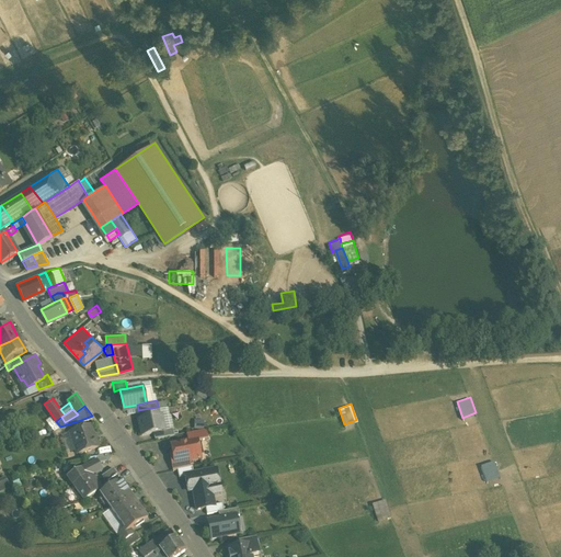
[(161,413),(138,418),(141,432),(153,430),(163,428),(161,413)]
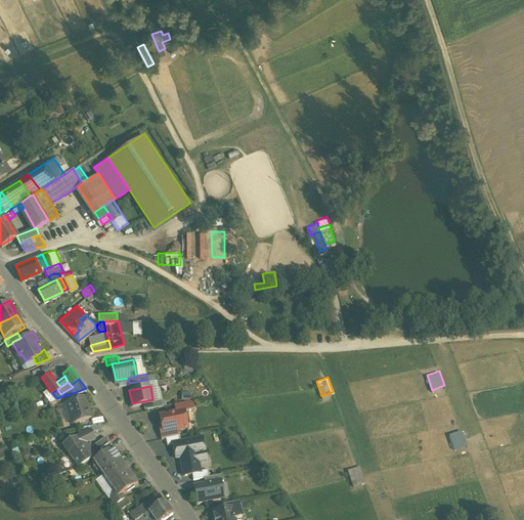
[(56,398),(49,400),(51,406),(64,402),(64,401),(75,398),(73,393),(56,398)]
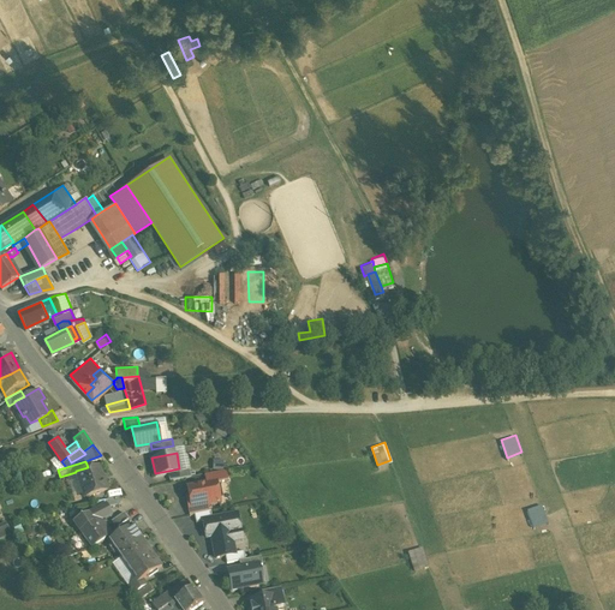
[(88,467),(76,471),(76,472),(83,495),(107,486),(100,464),(88,467)]
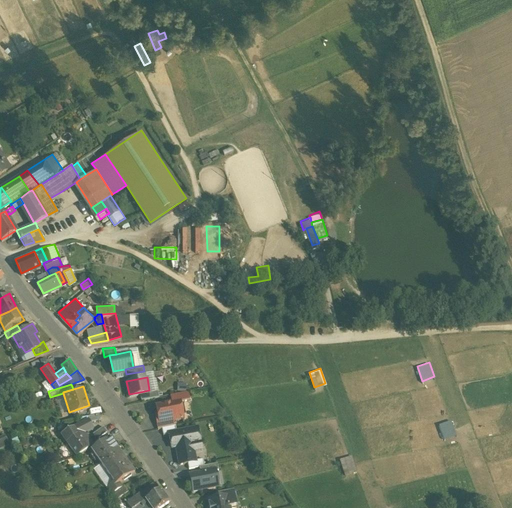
[(149,390),(140,392),(141,398),(159,394),(158,388),(149,390)]
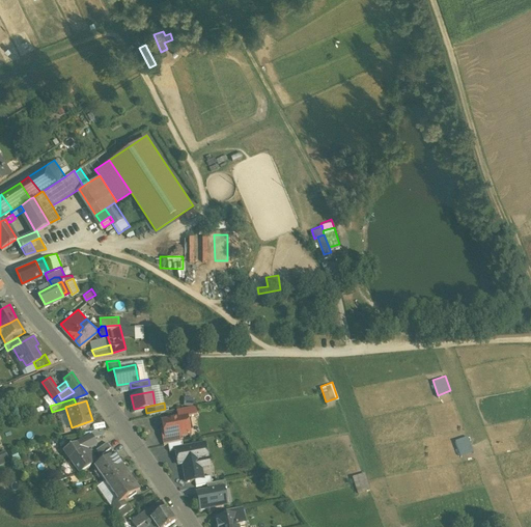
[(195,404),(176,407),(178,415),(186,413),(187,414),(196,412),(195,404)]
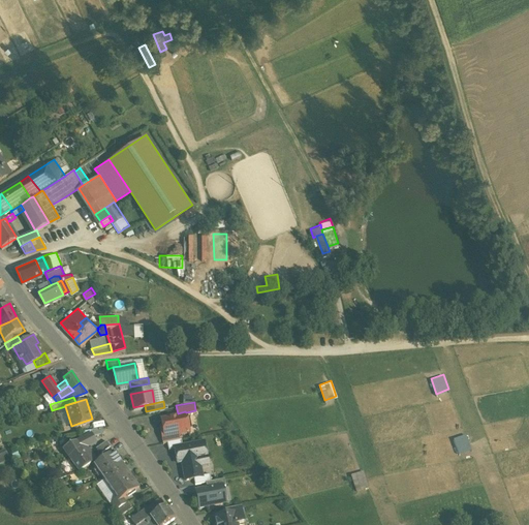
[(178,413),(161,417),(164,432),(164,434),(180,431),(189,429),(186,412),(185,411),(178,413)]
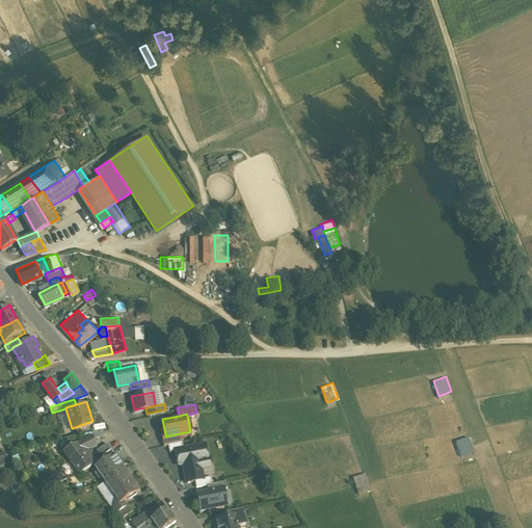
[(103,427),(91,430),(92,437),(104,433),(103,427)]
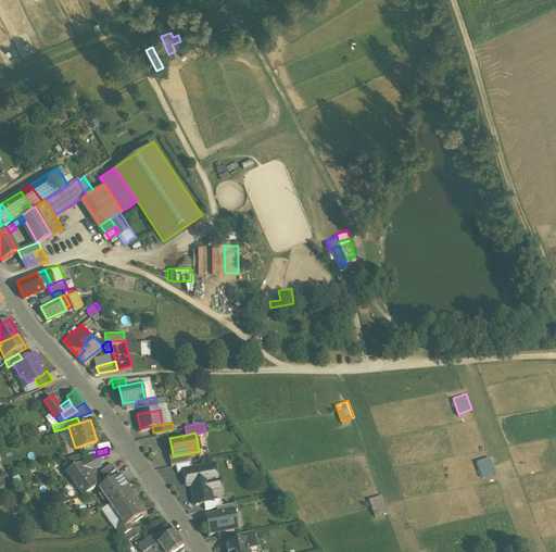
[(189,453),(173,456),(173,454),(169,455),(172,464),(176,463),(190,460),(189,453)]
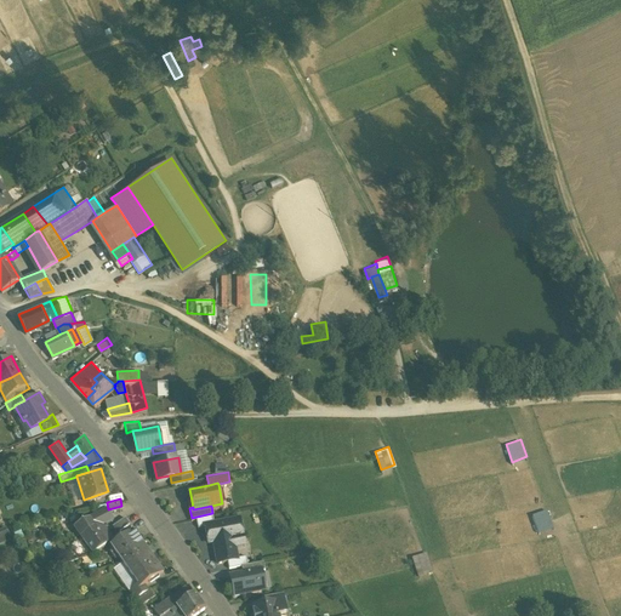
[(533,513),(539,530),(553,524),(547,507),(533,513)]
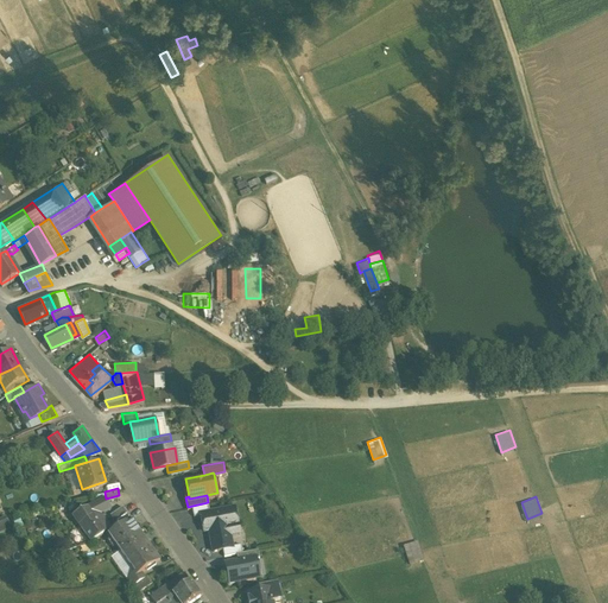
[(105,497),(97,500),(103,508),(103,511),(109,507),(105,497)]
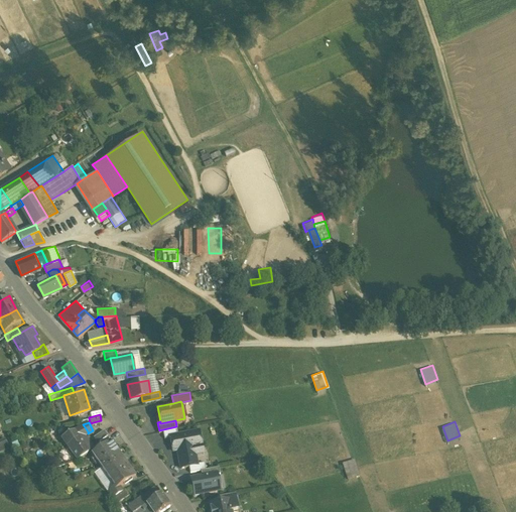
[(83,424),(72,430),(75,437),(79,435),(79,436),(88,431),(83,424)]
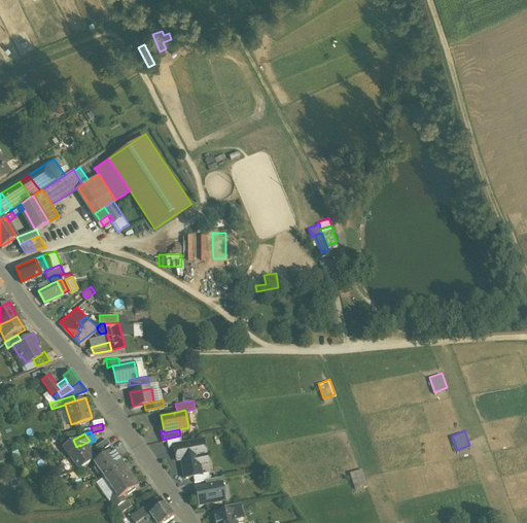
[(180,436),(167,439),(168,446),(174,445),(174,444),(181,442),(180,436)]
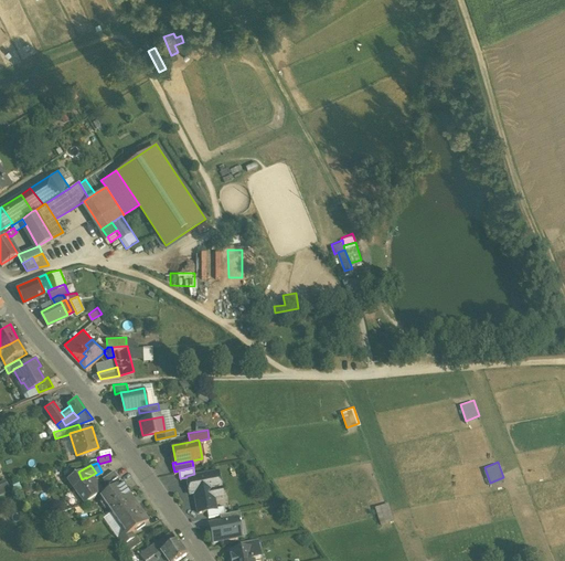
[(114,469),(102,477),(110,489),(112,489),(123,482),(114,469)]
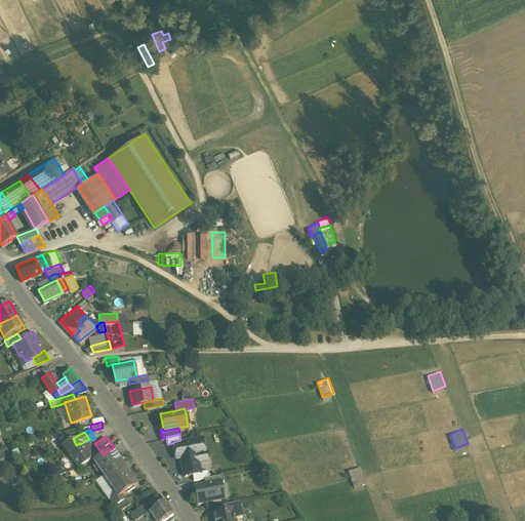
[(180,440),(173,442),(173,443),(176,456),(184,455),(185,461),(182,461),(184,474),(192,473),(200,471),(200,470),(198,461),(208,458),(206,450),(205,450),(202,436),(180,440)]
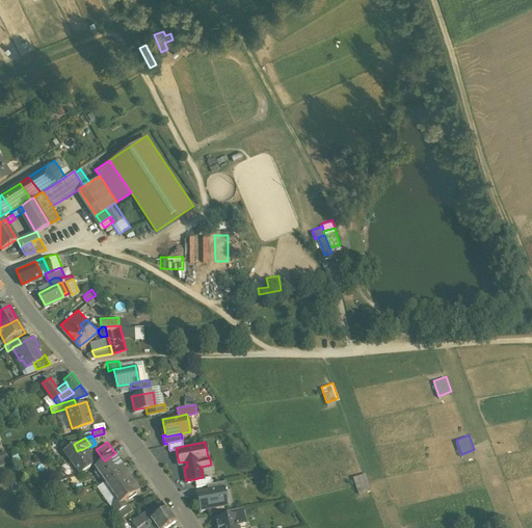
[(74,444),(64,449),(69,457),(77,451),(74,444)]
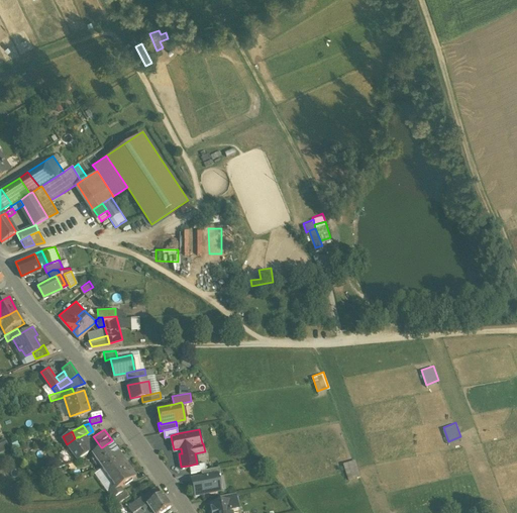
[(79,437),(79,436),(75,438),(67,444),(78,459),(89,450),(79,437)]
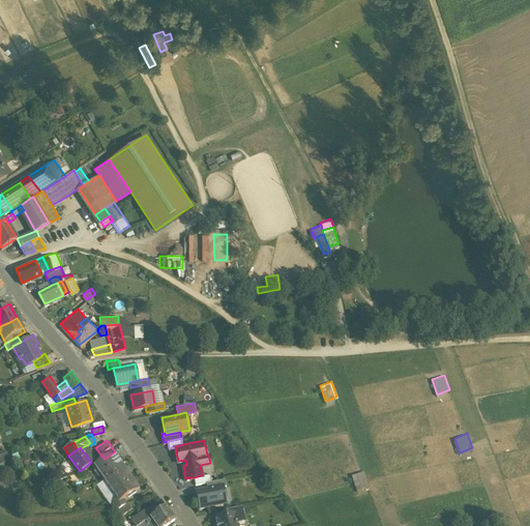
[(5,449),(0,451),(0,461),(8,457),(5,449)]
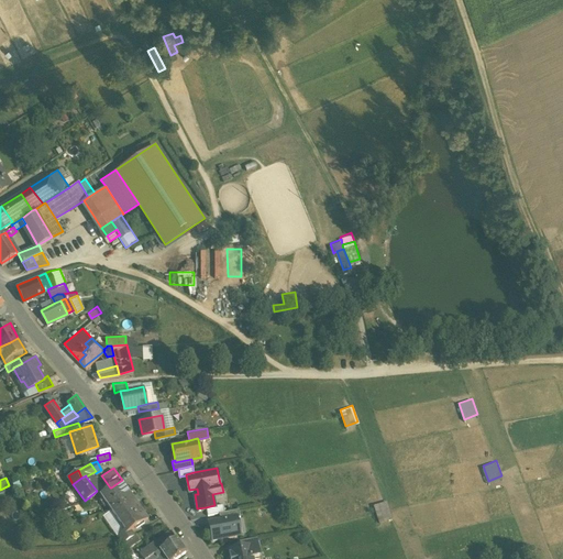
[(122,480),(111,488),(100,495),(110,510),(132,494),(122,480)]
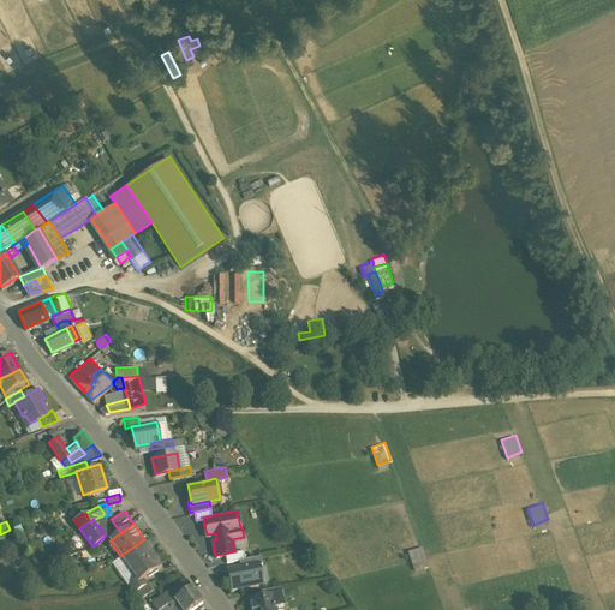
[(144,539),(120,556),(137,579),(138,580),(143,576),(161,563),(144,539)]
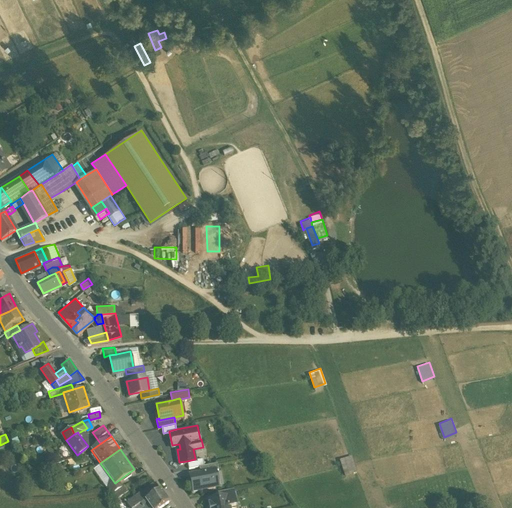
[(340,457),(344,472),(356,468),(351,453),(340,457)]
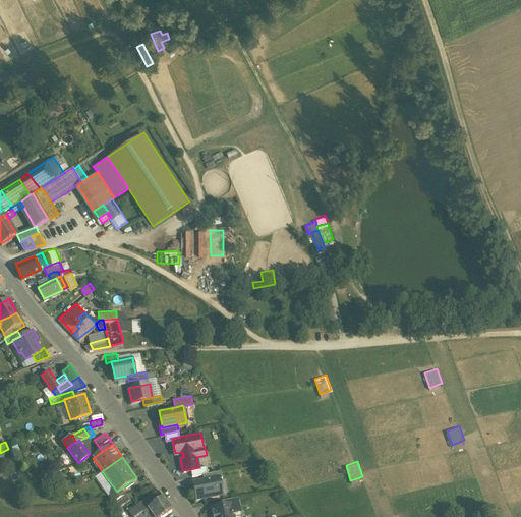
[(207,464),(198,466),(198,467),(190,469),(191,474),(203,472),(208,471),(207,464)]
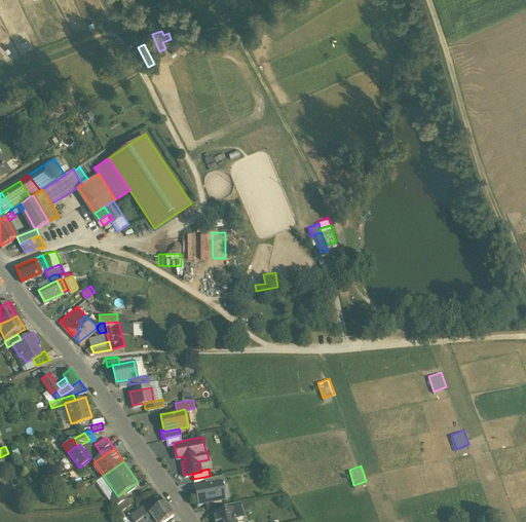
[(210,476),(204,477),(205,483),(221,480),(221,481),(224,481),(223,474),(210,476)]
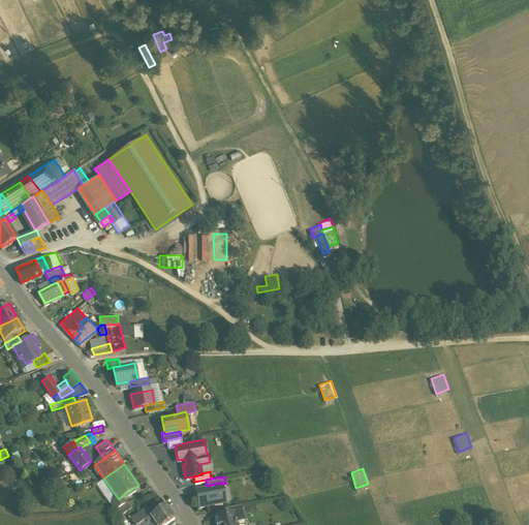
[(207,486),(197,488),(199,496),(197,496),(199,505),(222,500),(220,493),(223,492),(222,484),(222,483),(207,486)]
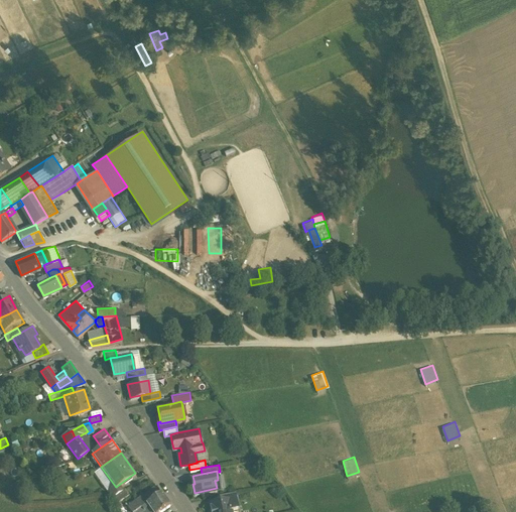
[(120,484),(116,487),(115,486),(108,491),(112,497),(123,489),(120,484)]
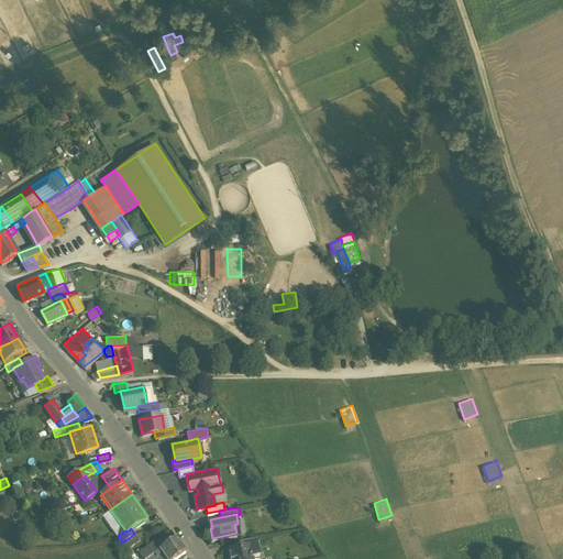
[(170,530),(140,552),(143,558),(145,558),(159,549),(159,548),(176,537),(170,530)]
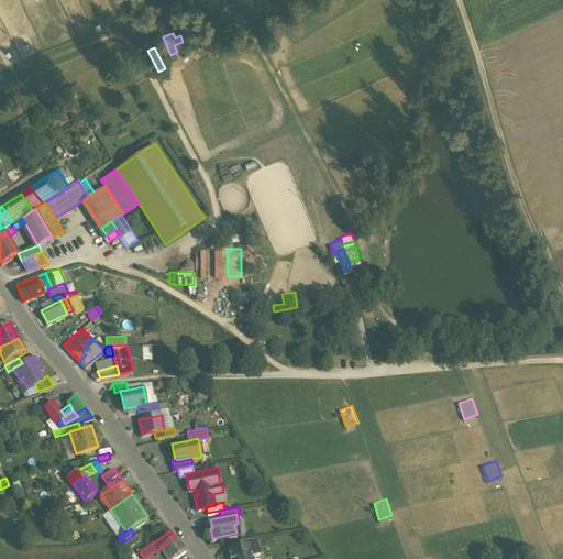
[(122,543),(120,545),(124,550),(140,539),(136,533),(122,543)]
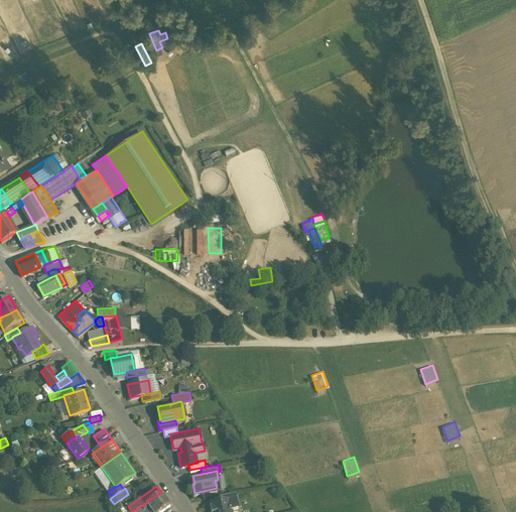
[(235,491),(217,494),(219,500),(236,497),(235,491)]
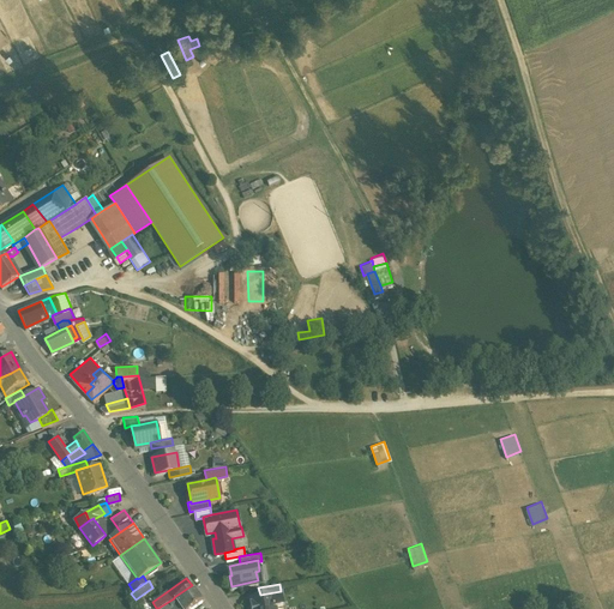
[(188,608),(202,600),(192,585),(174,597),(174,598),(181,608),(188,608)]
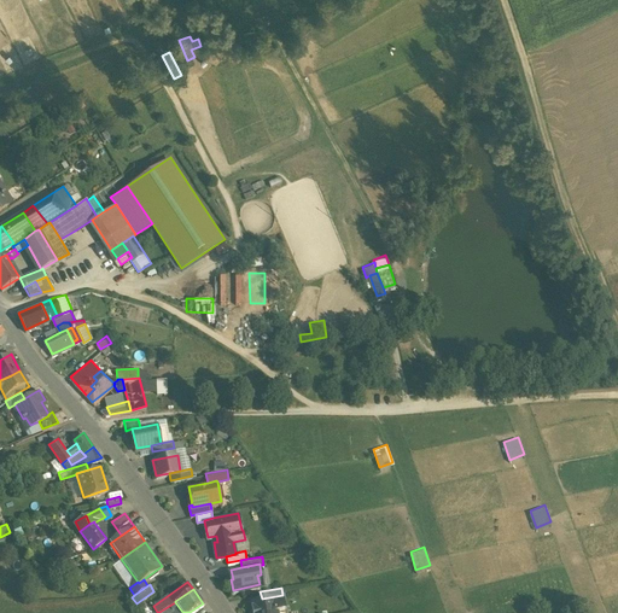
[(262,599),(250,601),(251,603),(252,612),(277,612),(277,608),(285,607),(283,595),(262,599)]
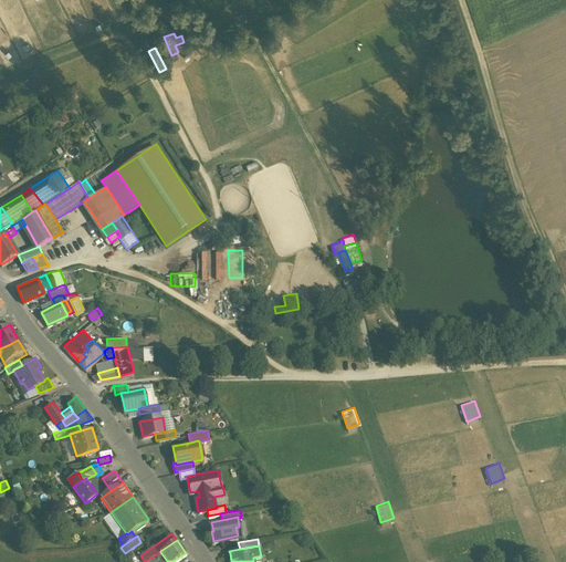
[(167,561),(160,552),(146,561),(167,561)]
